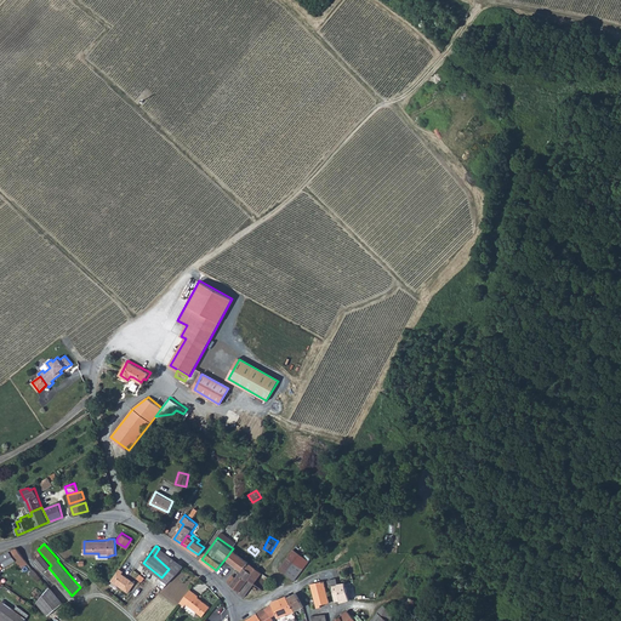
[(17,547),(0,556),(0,560),(4,567),(17,559),(23,567),(28,563),(17,547)]
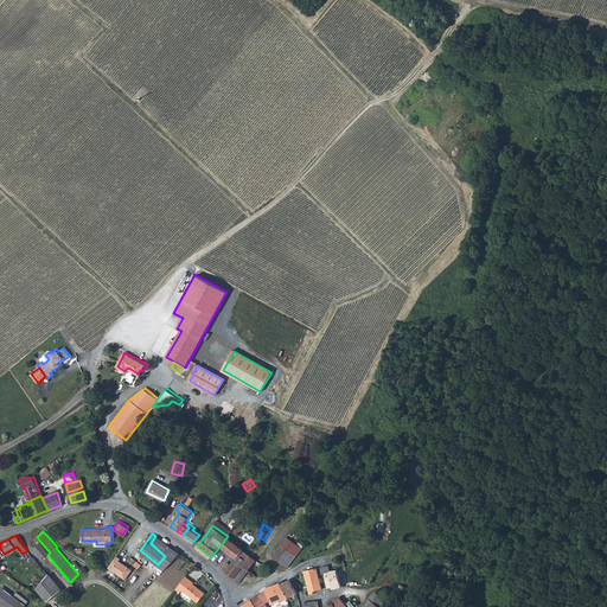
[(151,543),(165,556),(171,549),(155,536),(151,543)]
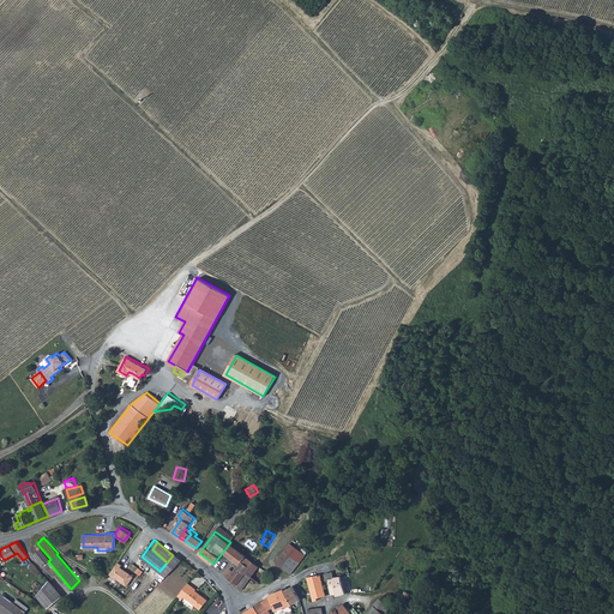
[(239,564),(236,567),(245,575),(254,561),(235,547),(230,542),(223,552),(239,564)]
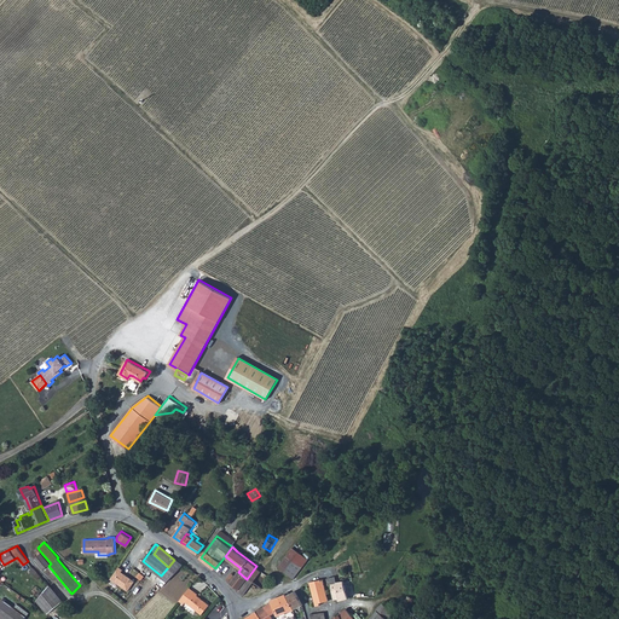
[(308,559),(304,555),(293,547),(277,566),(293,577),(308,559)]
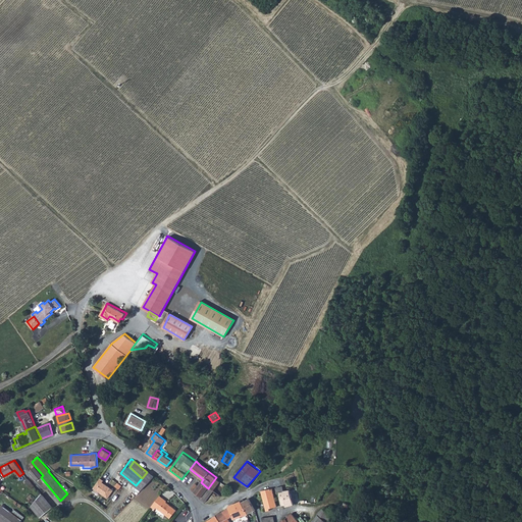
[(35,466),(30,470),(38,479),(41,477),(43,475),(35,466)]
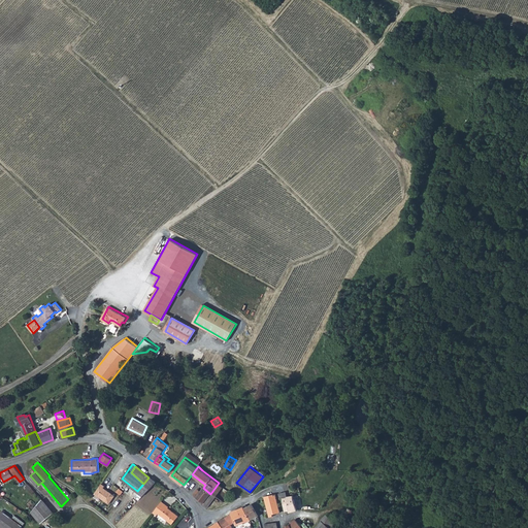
[(319,488),(317,482),(312,484),(310,476),(306,477),(310,491),(319,488)]
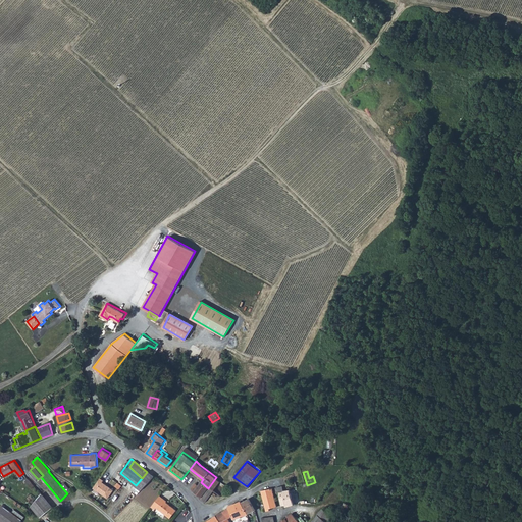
[(147,472),(142,478),(136,485),(141,490),(154,476),(147,472)]
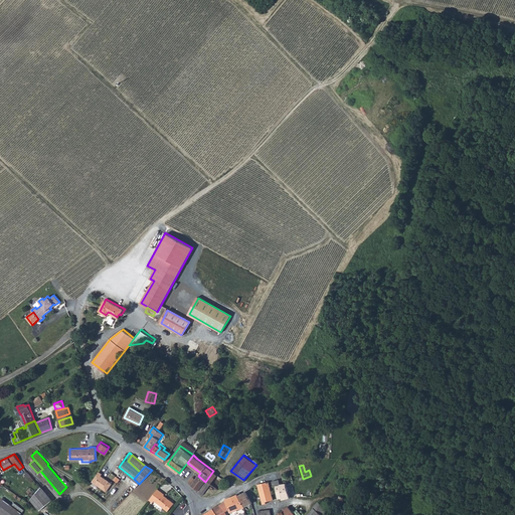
[(31,482),(33,479),(26,471),(23,474),(31,482)]
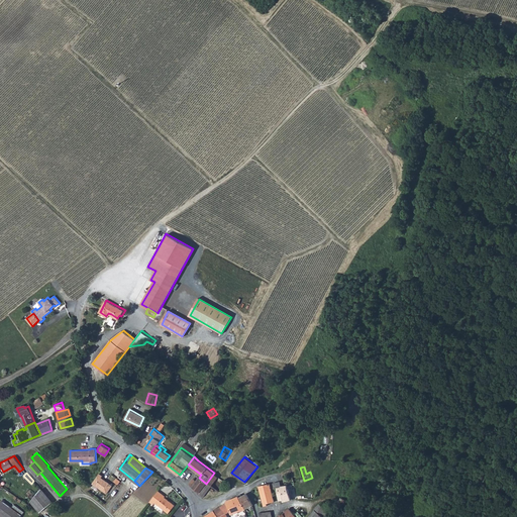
[(103,475),(100,473),(93,483),(107,493),(113,485),(102,477),(103,475)]
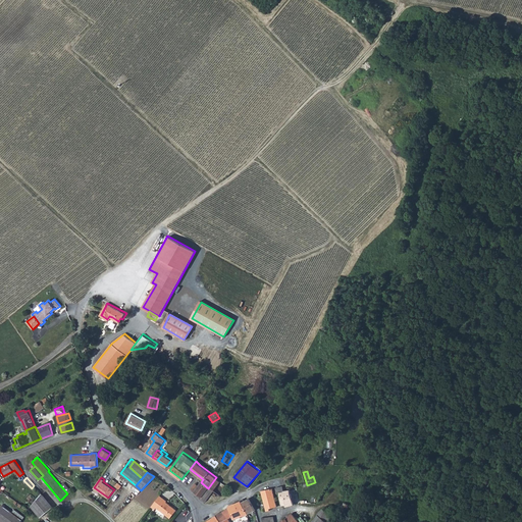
[(216,477),(208,488),(207,489),(211,493),(214,490),(221,496),(228,487),(216,477)]
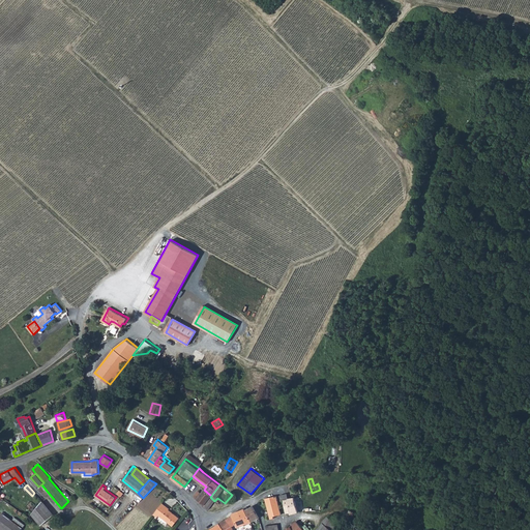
[(293,495),(301,492),(298,484),(291,487),(289,487),(291,495),(293,495)]
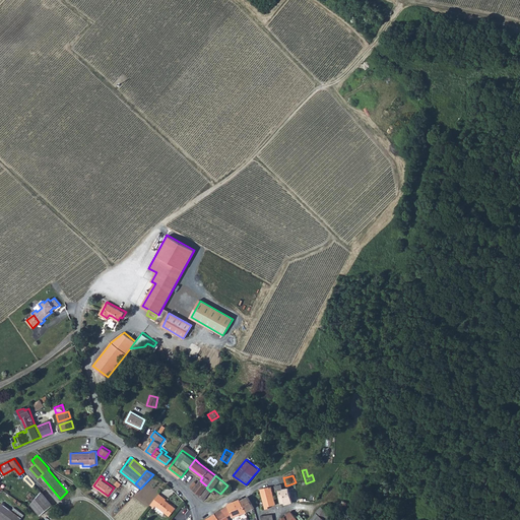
[(67,492),(70,490),(71,489),(64,479),(60,483),(67,492)]
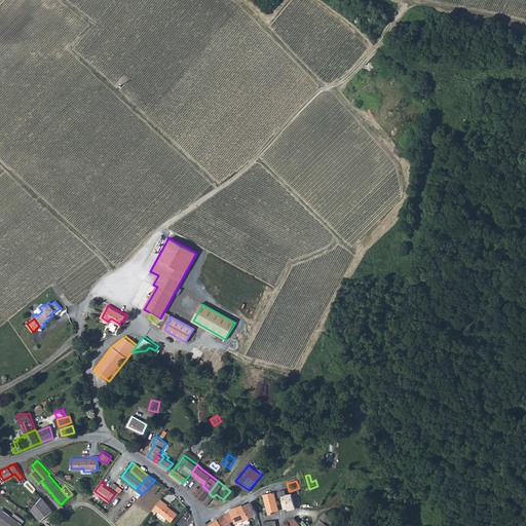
[(209,493),(210,492),(202,486),(196,494),(202,500),(209,493)]
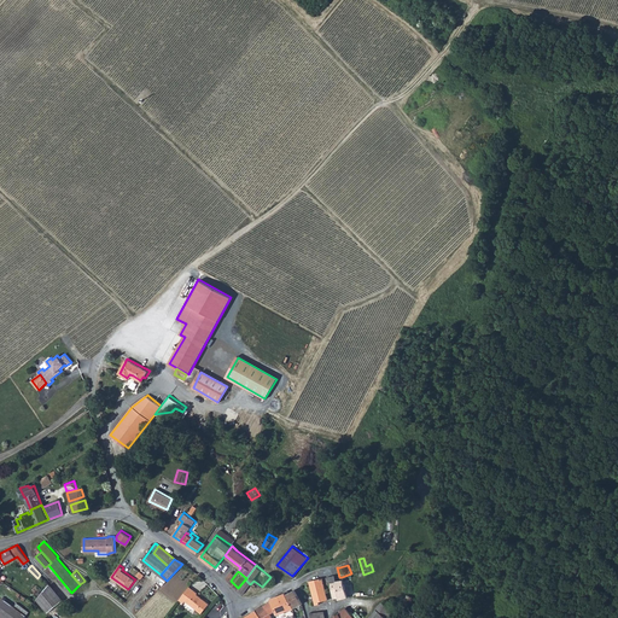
[(342,577),(342,579),(337,581),(331,582),(334,599),(338,598),(338,599),(347,598),(345,587),(354,586),(351,573),(342,577)]
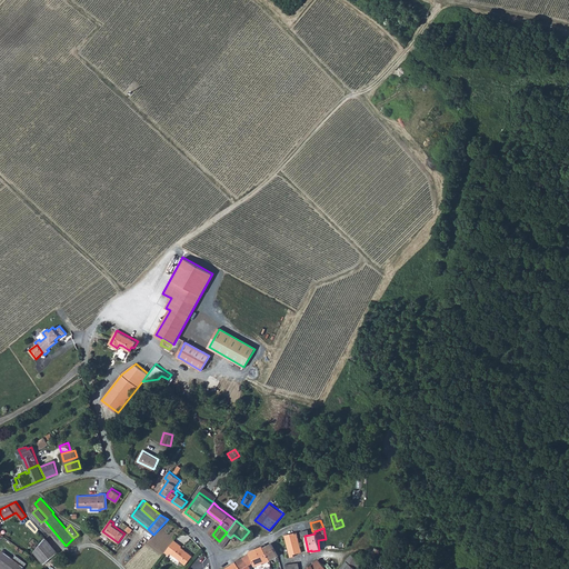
[(297,532),(285,535),(290,557),(295,556),(293,553),(302,552),(297,532)]
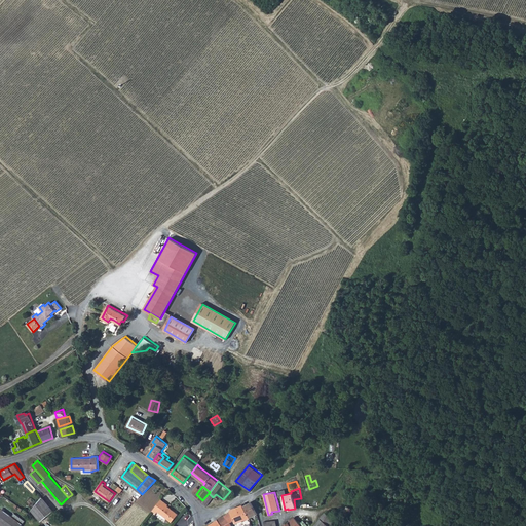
[(207,505),(213,497),(209,493),(202,500),(202,501),(207,505)]
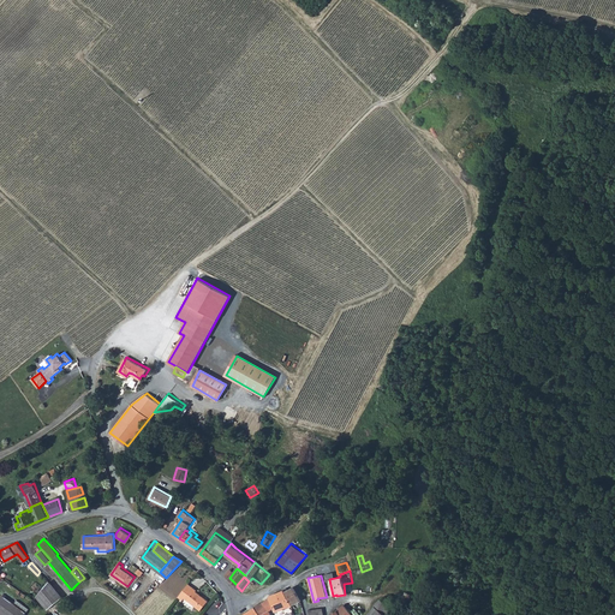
[(63,597),(49,581),(36,597),(47,610),(63,597)]
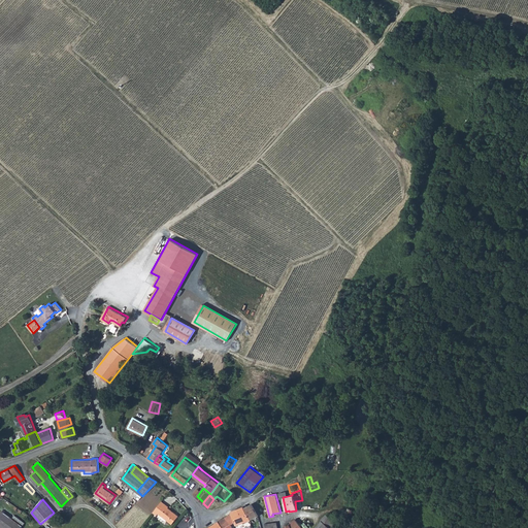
[(170,504),(163,499),(155,510),(159,514),(160,512),(173,523),(180,515),(169,506),(170,504)]
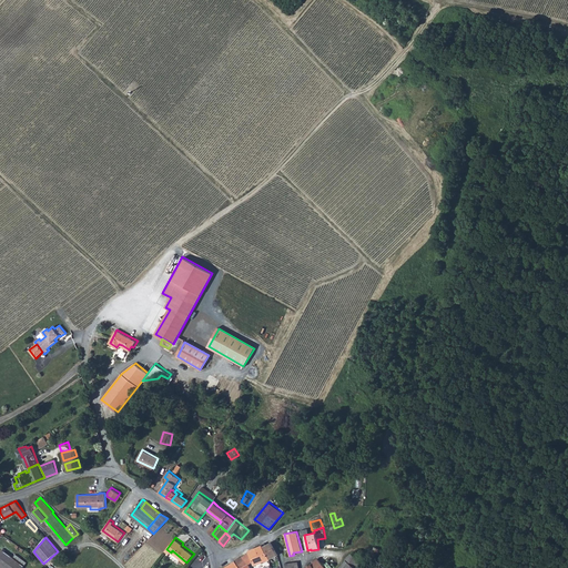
[(269,559),(264,550),(261,545),(255,547),(262,563),(269,559)]
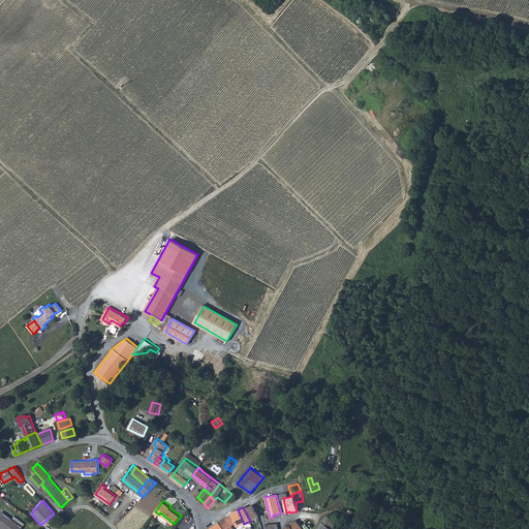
[(254,508),(246,512),(250,521),(259,517),(254,508)]
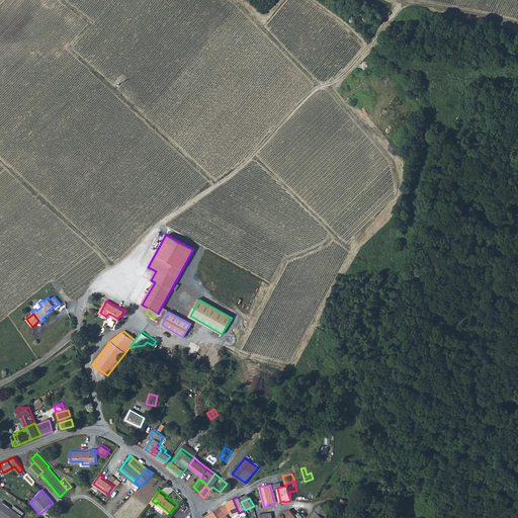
[(227,502),(228,504),(231,512),(232,515),(239,513),(233,499),(227,502)]
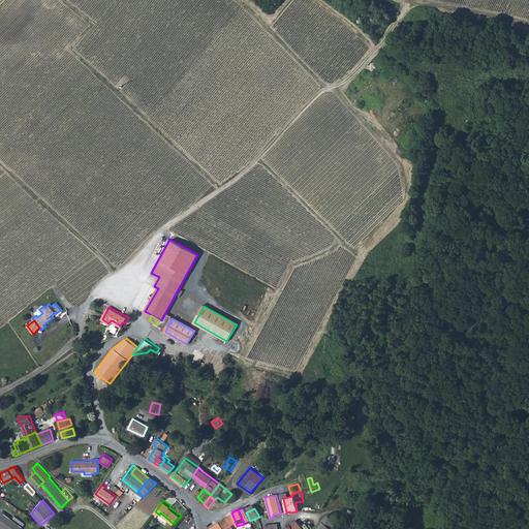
[(0,524),(2,527),(4,528),(20,528),(22,527),(1,511),(0,512),(0,524)]
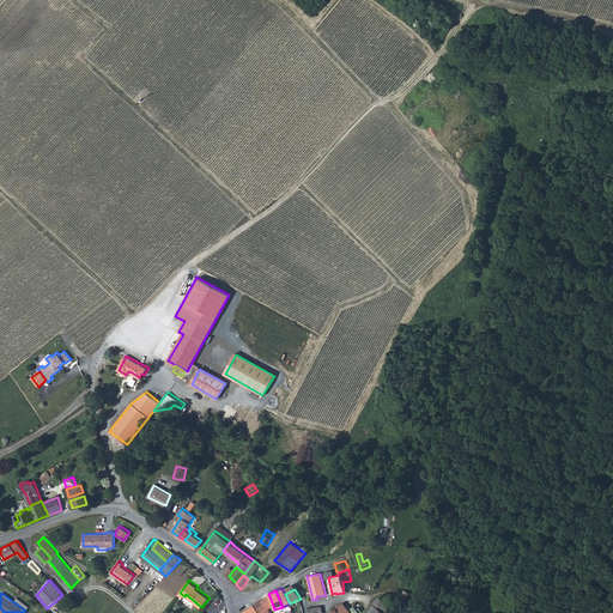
[(269,596),(262,600),(268,608),(273,606),(269,596)]
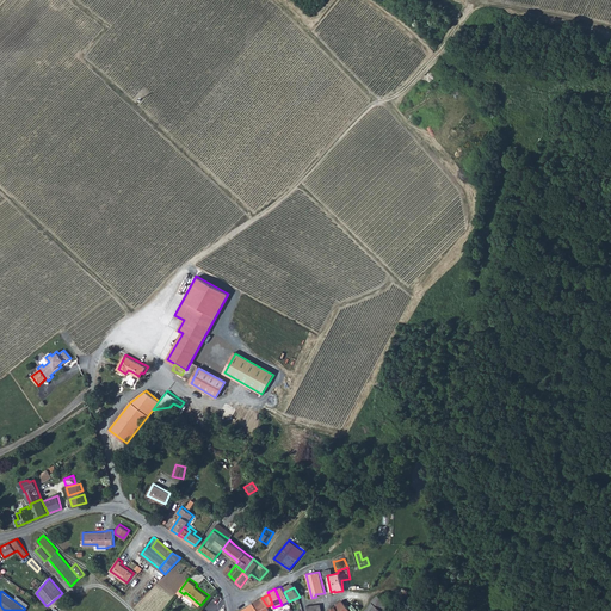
[(345,605),(352,599),(355,598),(351,596),(350,596),(346,597),(344,599),(341,600),(345,605)]
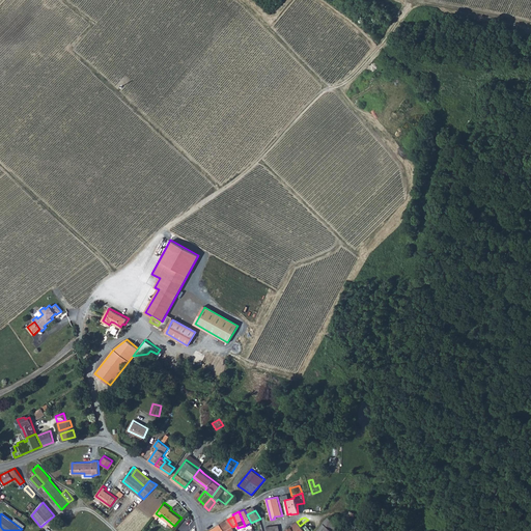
[(328,518),(323,523),(332,530),(334,530),(338,526),(328,518)]
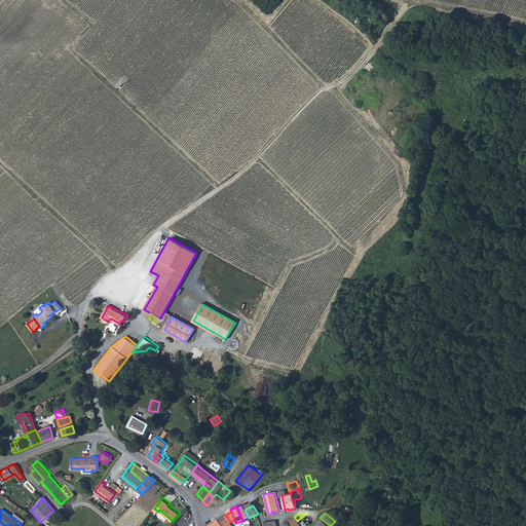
[(225,515),(218,519),(222,525),(223,525),(230,522),(225,515)]
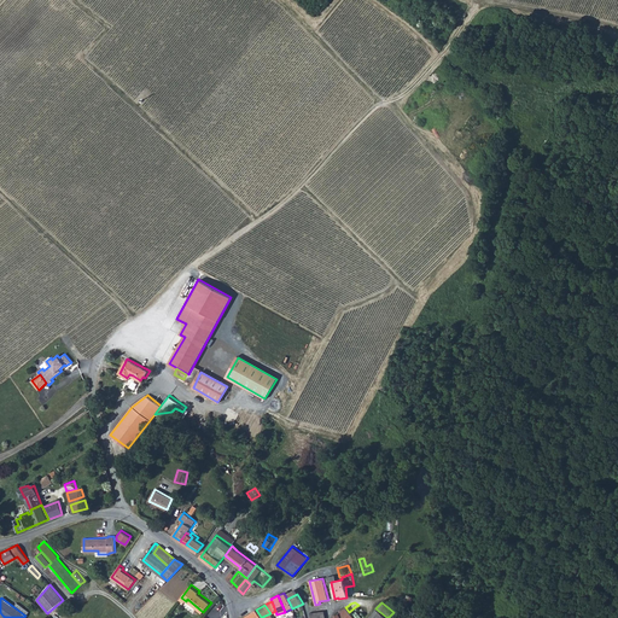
[(356,606),(349,612),(354,617),(361,617),(365,616),(356,606)]
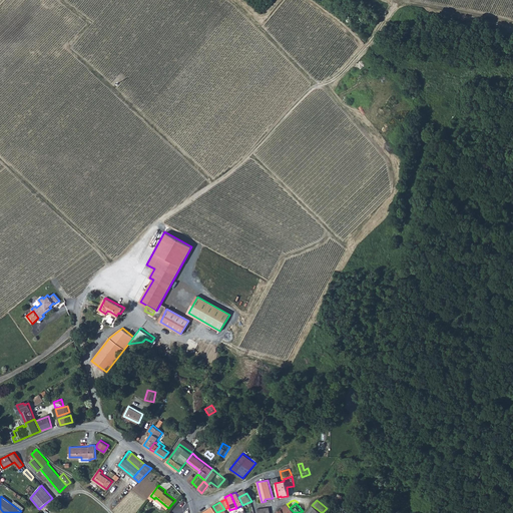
[(294,512),(290,508),(287,504),(282,509),(284,512),(294,512)]
